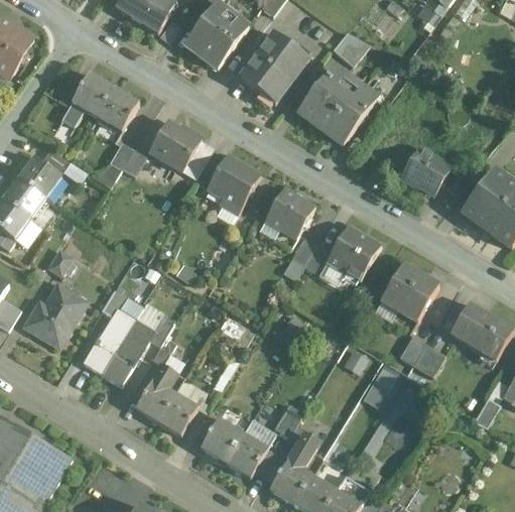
[(123,0),(117,10),(157,35),(169,16),(166,14),(173,3),(168,0),(123,0)]
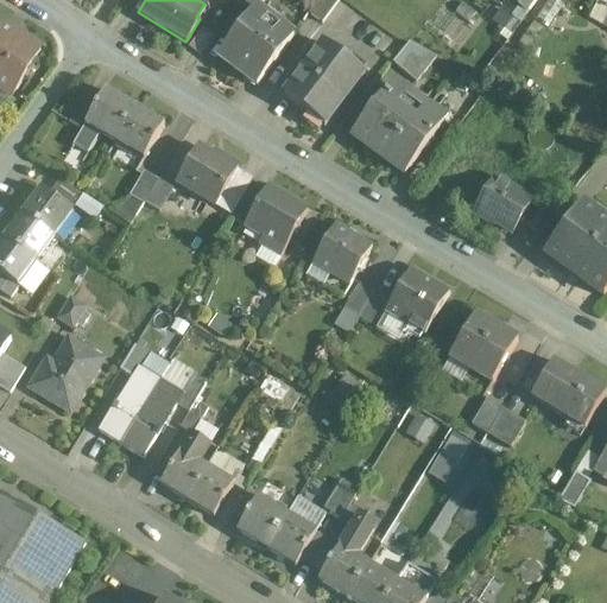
[(241,0),(234,10),(246,18),(255,5),(257,6),(260,0),(241,0)]
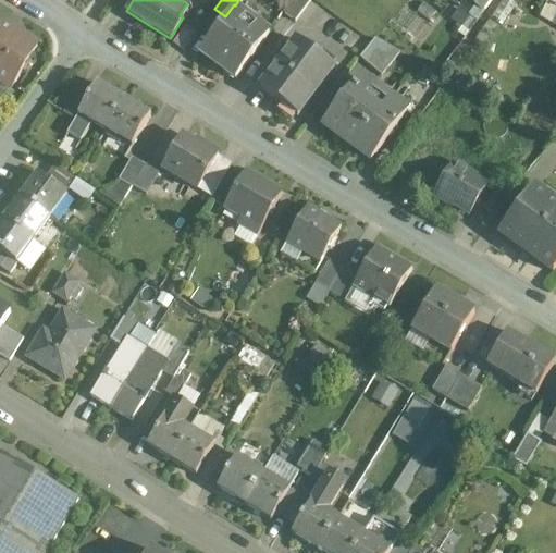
[(288,0),(282,9),(294,19),(308,0),(288,0)]
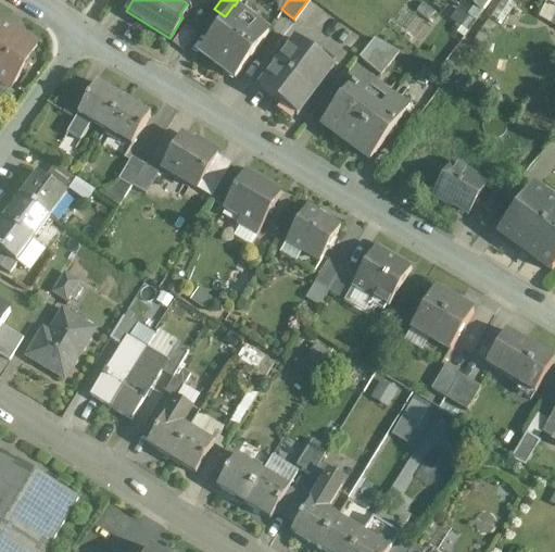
[(235,5),(234,4),(225,16),(200,50),(234,76),(267,32),(235,5)]
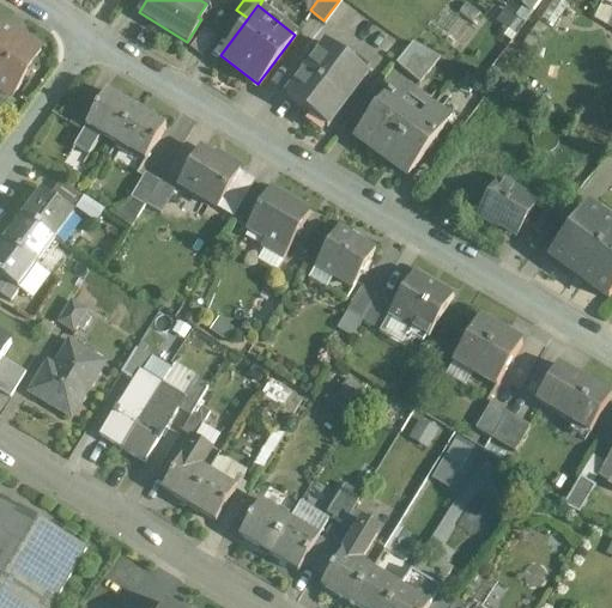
[(14,31),(1,23),(0,24),(0,86),(11,93),(40,47),(25,37),(23,29),(14,31)]
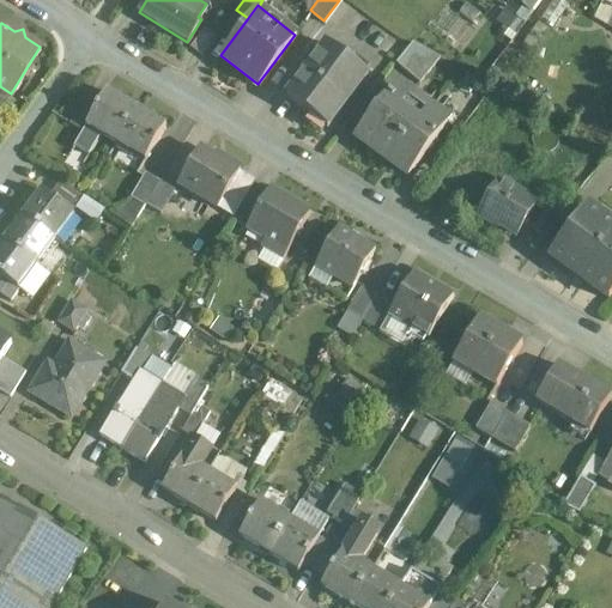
[(438,55),(412,38),(394,60),(418,80),(438,55)]
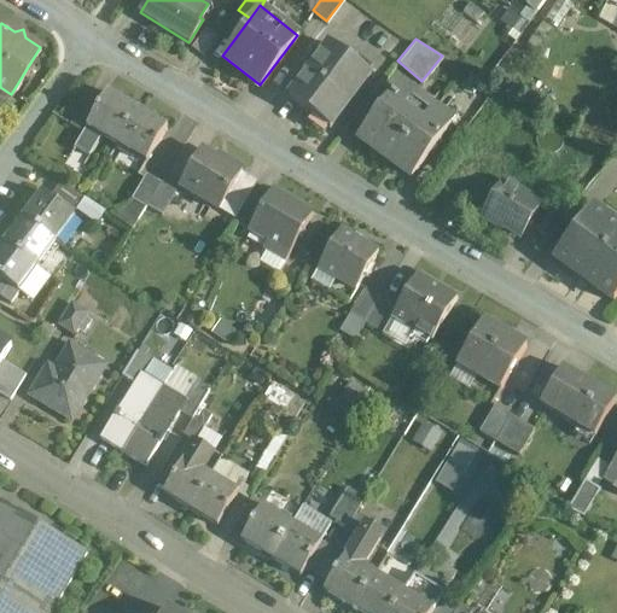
[(370,71),(329,41),(287,95),(329,127),(370,71)]
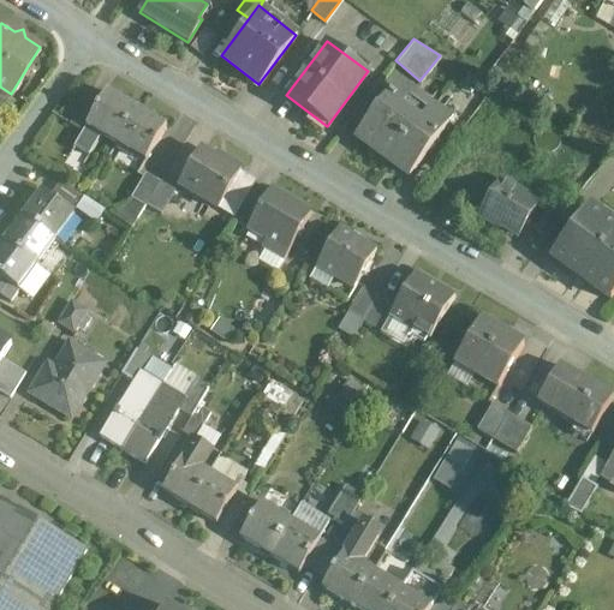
[(88,88),(69,121),(82,130),(84,125),(101,96),(88,88)]
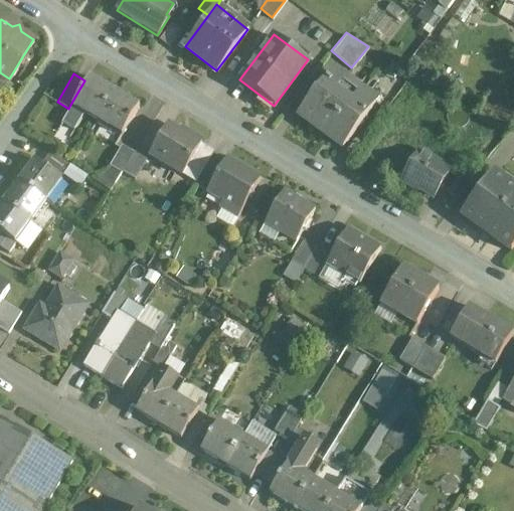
[(114,89),(89,74),(84,80),(70,105),(68,109),(63,117),(75,125),(83,111),(97,118),(114,89)]
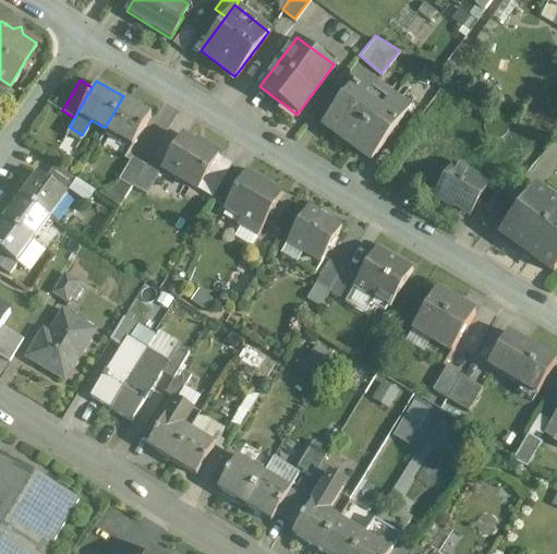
[(366,92),(353,83),(340,100),(339,100),(323,122),(354,146),(391,97),(373,83),(366,92)]
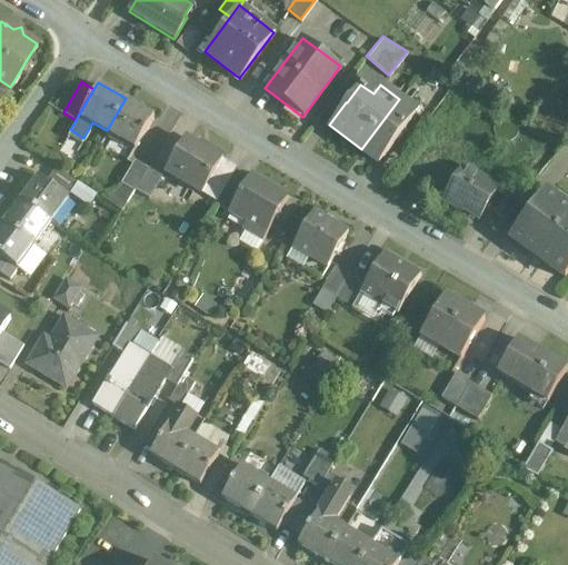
[(153,115),(126,98),(107,130),(133,147),(153,115)]
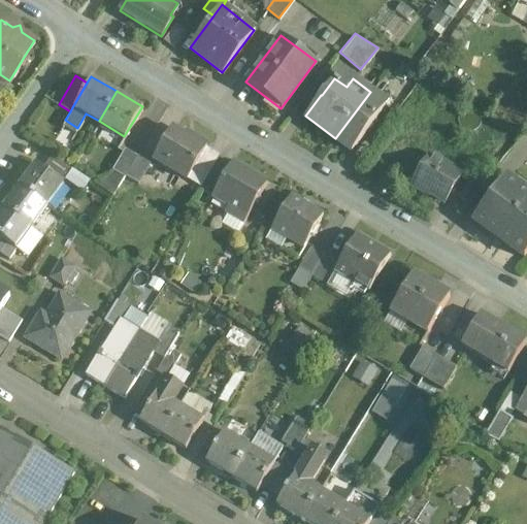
[(385,102),(370,92),(335,138),(351,149),(385,102)]
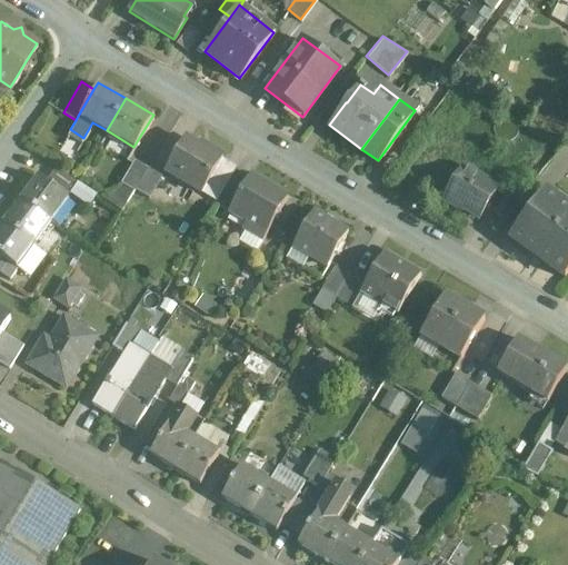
[(198,145),(185,138),(166,169),(200,190),(221,156),(199,142),(198,145)]
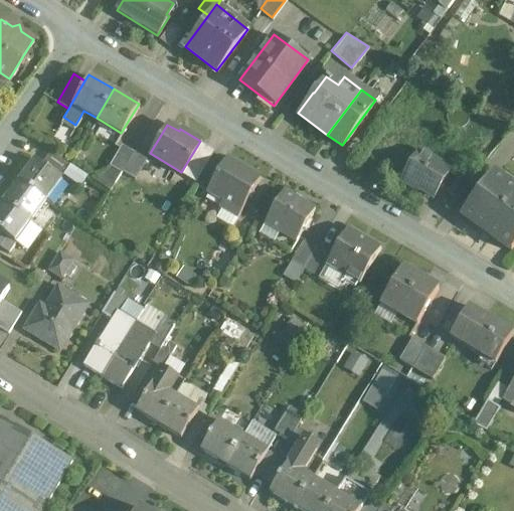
[(134,150),(121,143),(109,163),(121,170),(122,169),(134,150)]
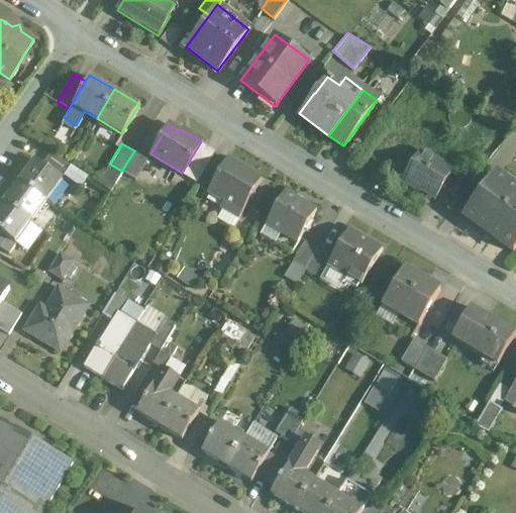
[(70,164),(49,149),(43,160),(63,174),(70,164)]
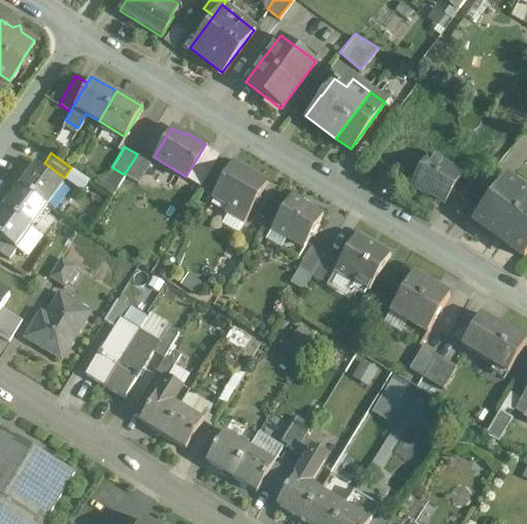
[(446,162),(429,153),(410,183),(427,193),(428,191),(443,200),(459,176),(442,167),(446,162)]
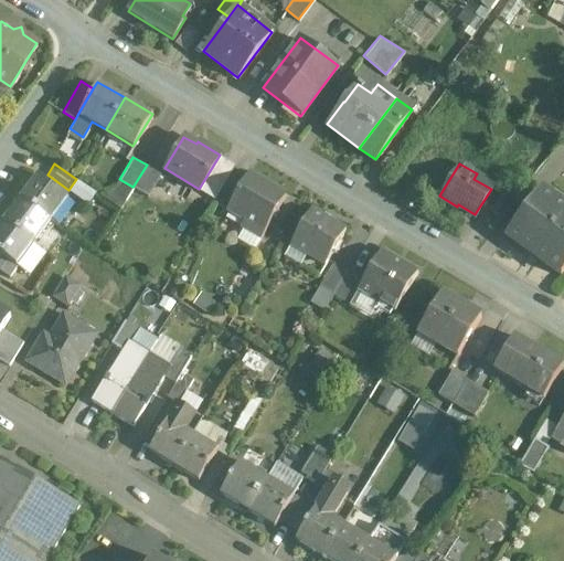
[(159,172),(147,165),(134,186),(147,193),(159,172)]
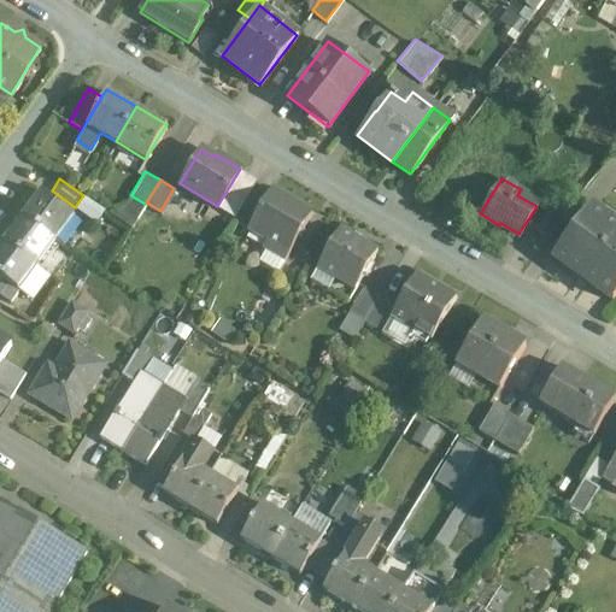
[(311,211),(271,188),(265,198),(248,228),(267,239),(263,246),(283,258),(311,211)]
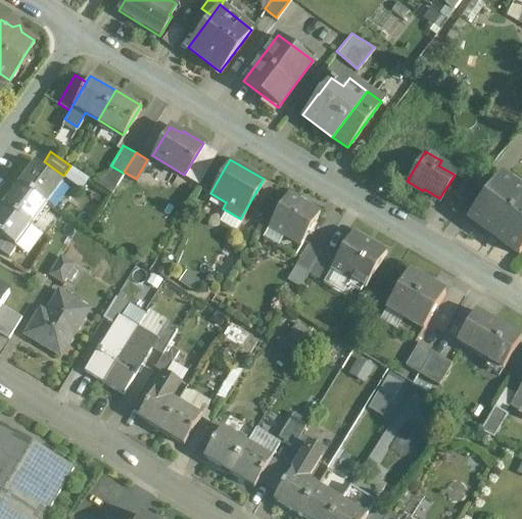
[(62,180),(35,160),(18,182),(46,201),(62,180)]
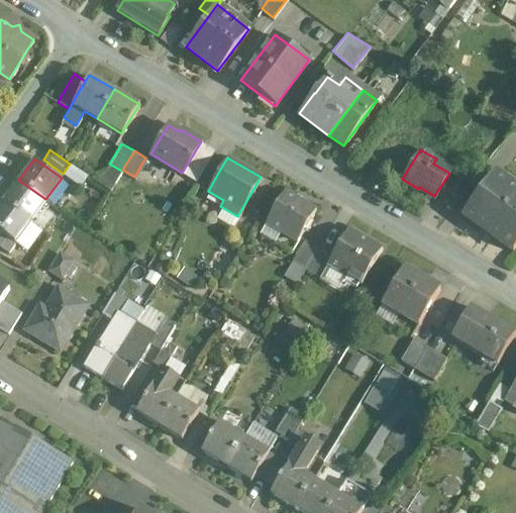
[(209,159),(195,183),(208,191),(222,166),(209,159)]
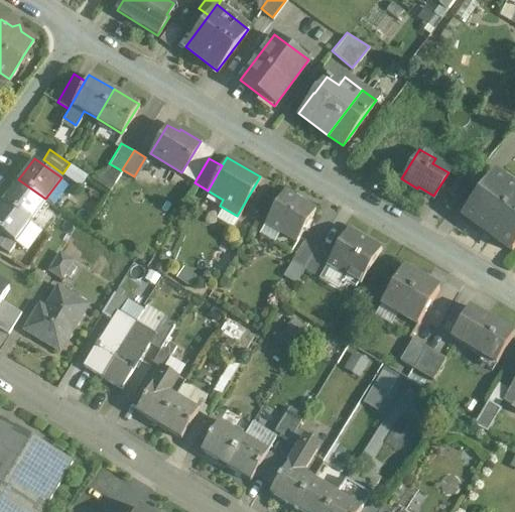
[(462,170),(446,190),(458,198),(472,178),(462,170)]
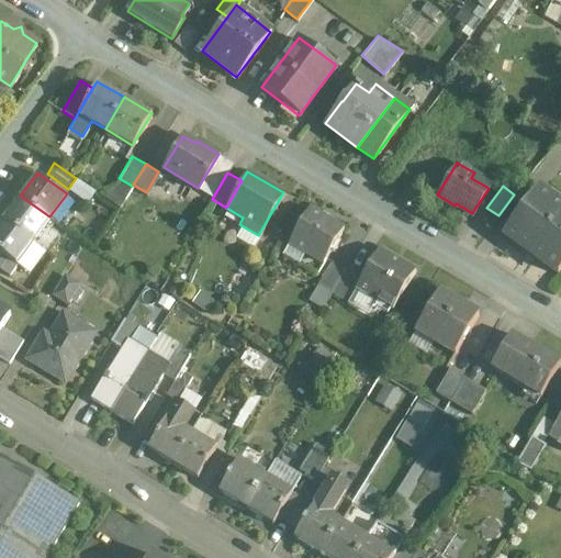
[(560,266),(560,204),(536,187),(503,233),(557,272),(560,266)]
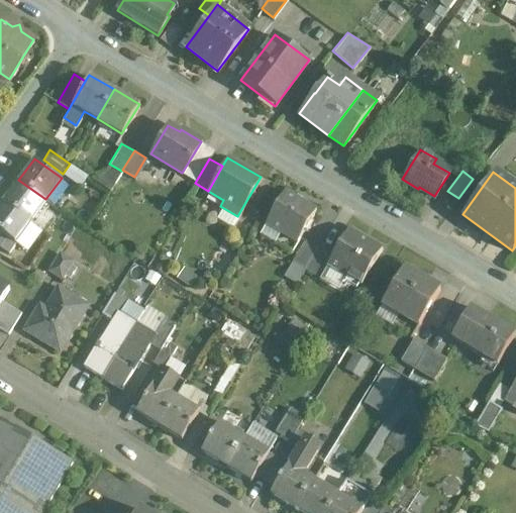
[(45,199),(18,180),(3,201),(27,218),(30,220),(45,199)]
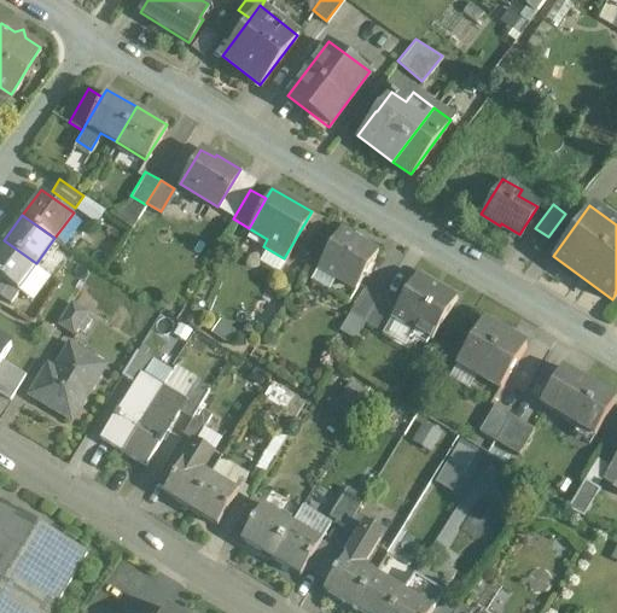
[(377,250),(339,228),(318,266),(337,276),(339,273),(358,284),(377,250)]
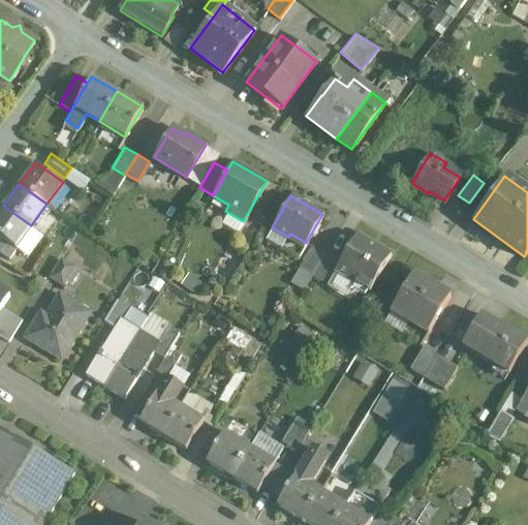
[(28,223),(3,206),(0,210),(0,237),(26,255),(41,234),(31,225),(28,223)]
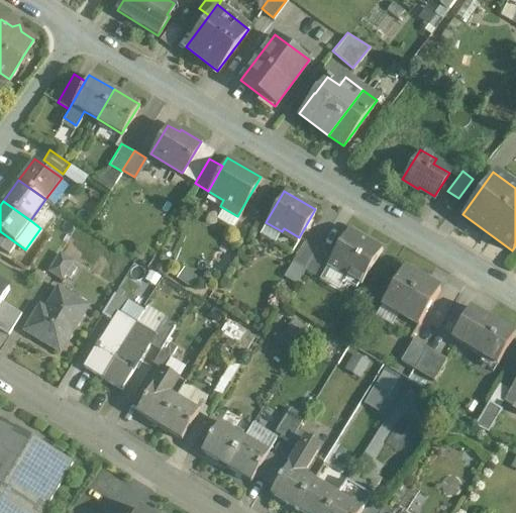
[(381,247),(347,228),(331,255),(327,264),(328,264),(360,283),(381,247)]
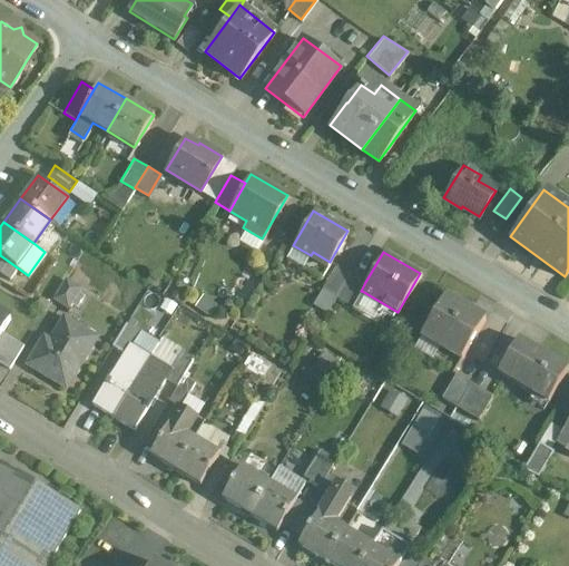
[(335,264),(323,285),(336,294),(349,272),(335,264)]
